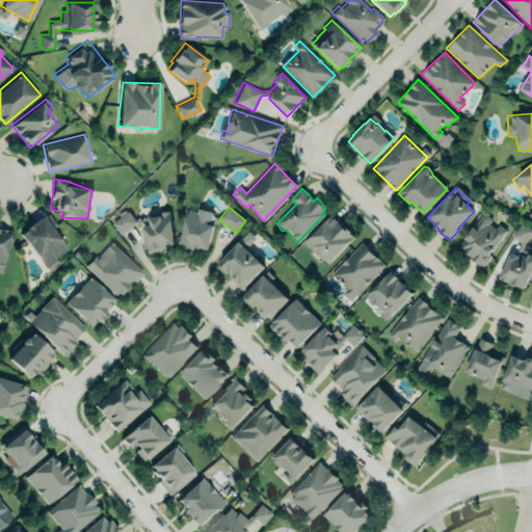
[(198,208),(212,212),(209,224),(214,225),(208,249),(201,248),(194,247),(193,249),(186,247),(186,245),(179,243),(188,210),(197,212),(198,208)]
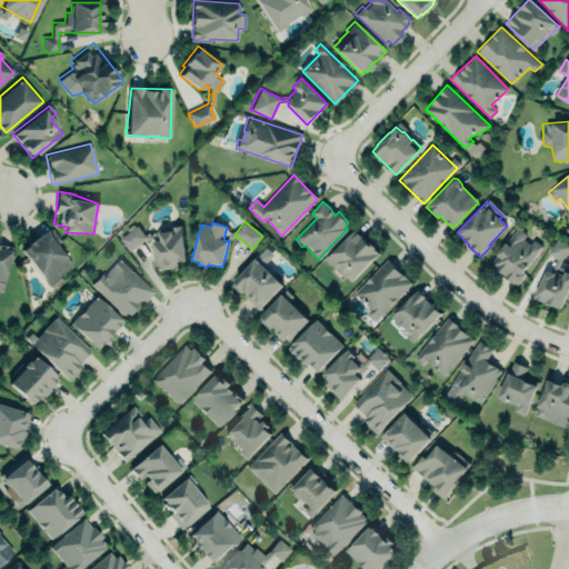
[(119,238),(129,251),(146,239),(136,225),(119,238)]
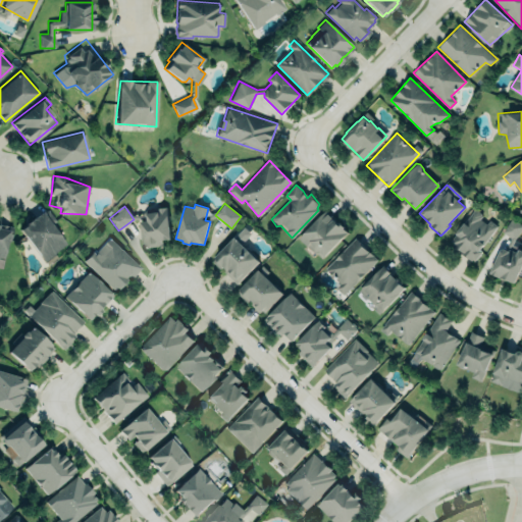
[(144,209),(145,220),(141,221),(142,248),(163,247),(162,240),(169,240),(168,208),(144,209)]
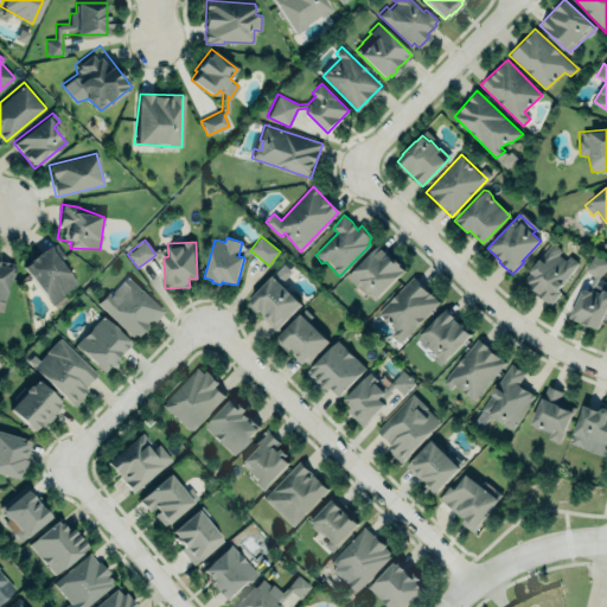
[(374,300),(377,296),(378,298),(404,270),(400,266),(401,264),(394,257),(393,260),(389,256),(390,255),(378,243),(346,276),(356,286),(357,285),(366,294),(374,300)]
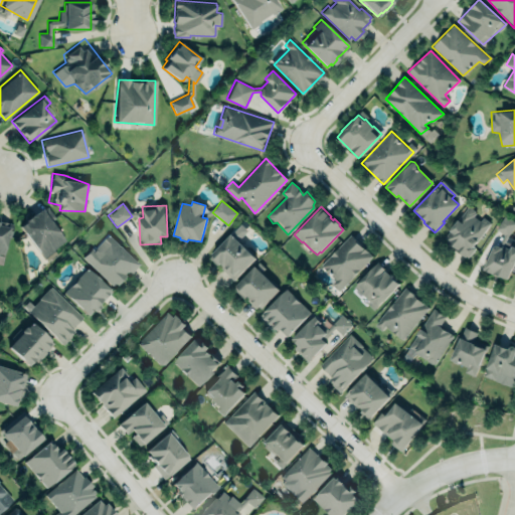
[(445,238),(468,206),(475,211),(474,215),(481,220),(483,218),(491,223),(473,247),(475,249),(469,259),(465,256),(448,242),(445,238)]
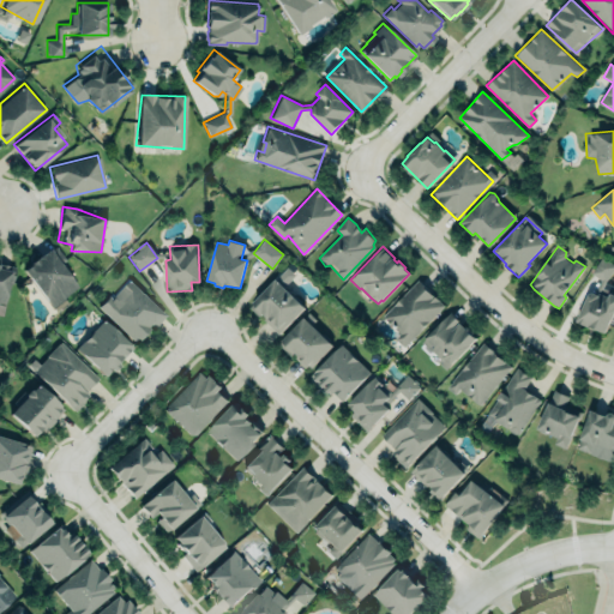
[(23,271),(52,309),(77,289),(49,248),(34,262),(23,271)]
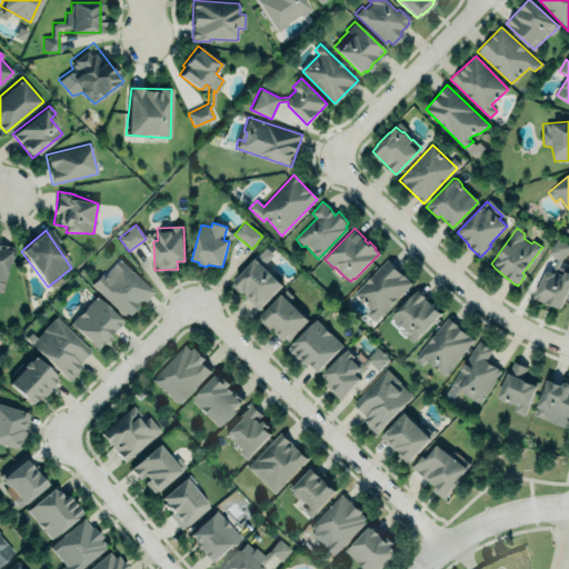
[(536,299),(561,309),(567,293),(568,293),(568,292),(568,272),(561,270),(568,248),(568,243),(555,239),(548,256),(551,257),(536,299)]
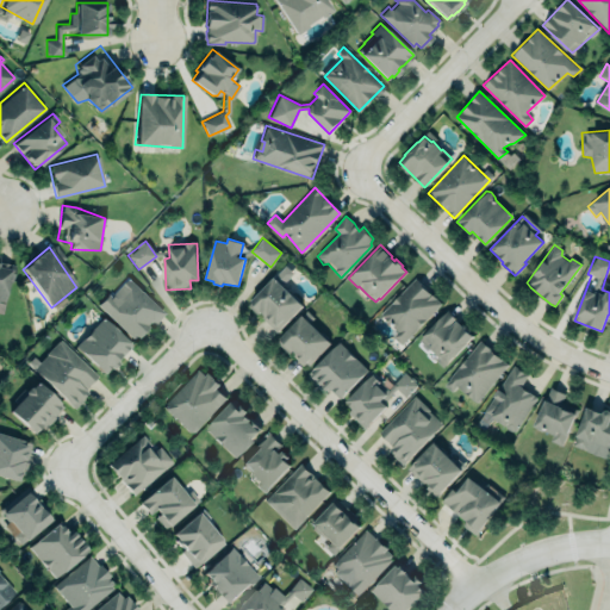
[(0,262),(13,266),(1,313),(0,312),(0,262)]
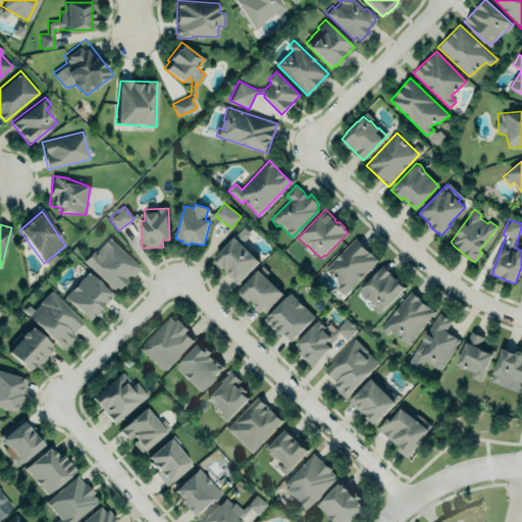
[(211,260),(235,237),(259,261),(237,283),(224,271),(226,269),(222,265),(219,268),(211,260)]
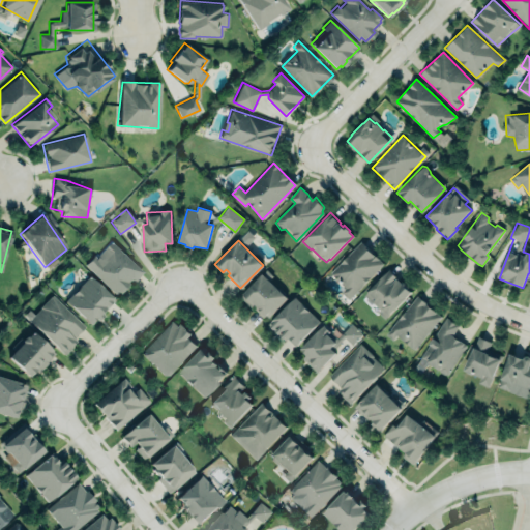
[(329,272),(360,241),(383,264),(348,299),(341,293),(346,288),(329,272)]
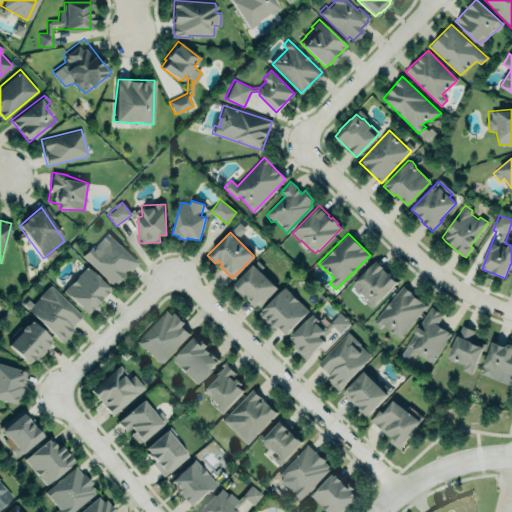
[(108,234),(138,262),(128,272),(125,270),(123,272),(125,273),(116,283),(113,281),(111,283),(82,255),(90,246),(93,249),(108,234)]
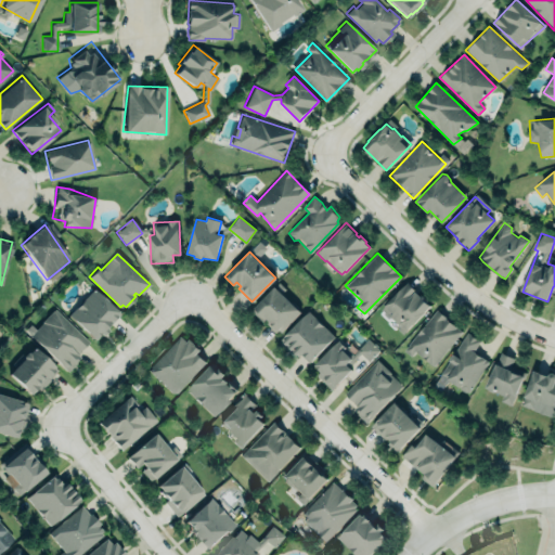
[(407,283),(420,296),(421,295),(427,300),(426,301),(430,306),(403,334),(396,326),(398,324),(391,317),(390,318),(381,309),(407,283)]
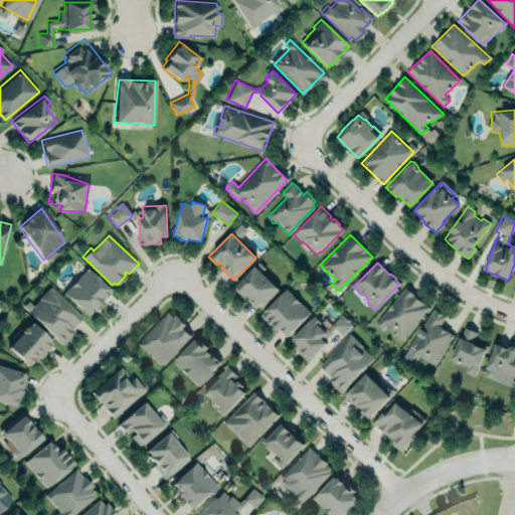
[(254,267),(279,290),(260,309),(258,307),(255,309),(247,300),(248,299),(245,296),(243,298),(233,289),(254,267)]
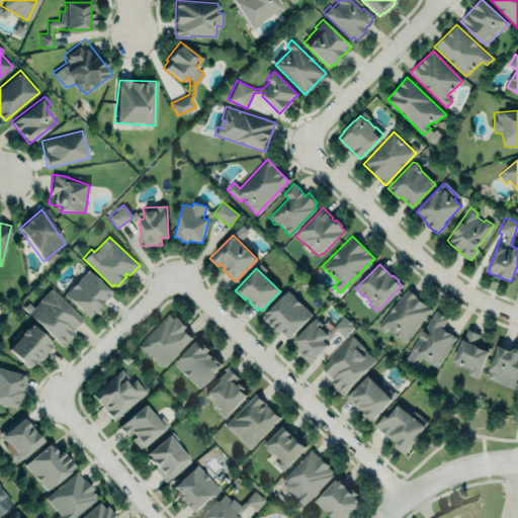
[(87,269),(111,292),(98,306),(100,308),(95,314),(93,311),(87,317),(64,293),(87,269)]
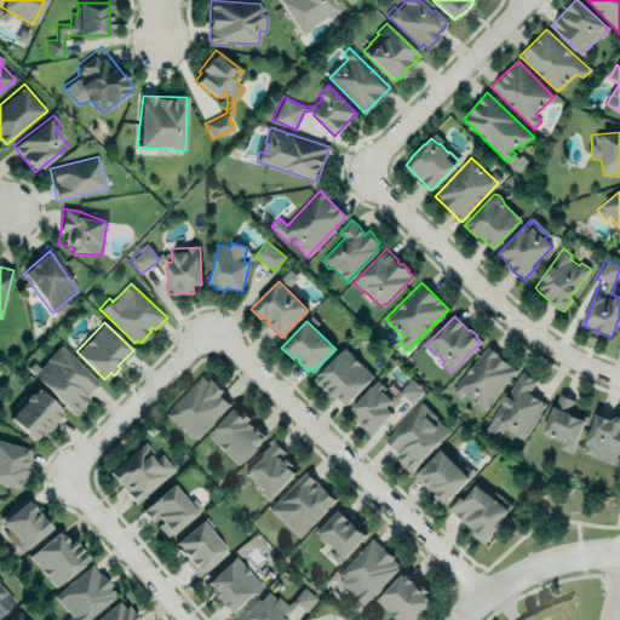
[(61,344),(99,382),(85,395),(89,399),(84,403),(85,405),(75,414),(33,374),(46,360),(46,359),(61,344)]
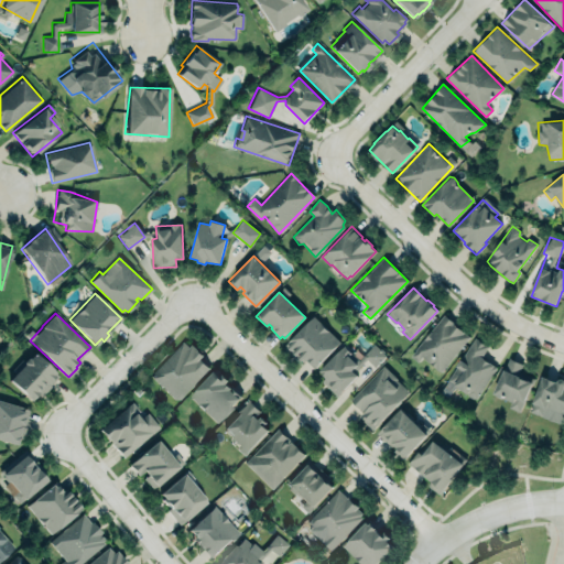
[(413,355),(442,373),(468,334),(441,315),(413,355)]
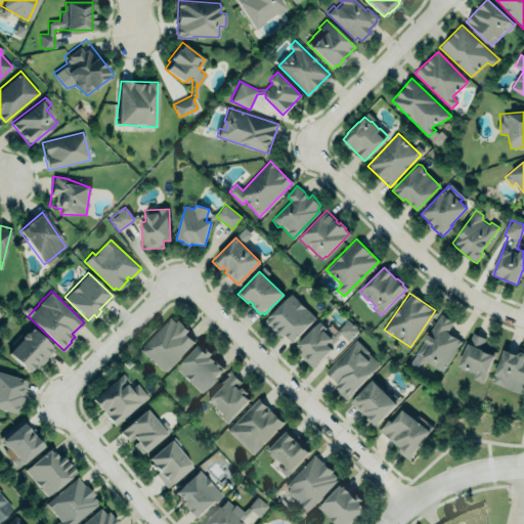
[(291,294),(315,317),(292,343),(284,335),(280,337),(265,320),(291,294)]
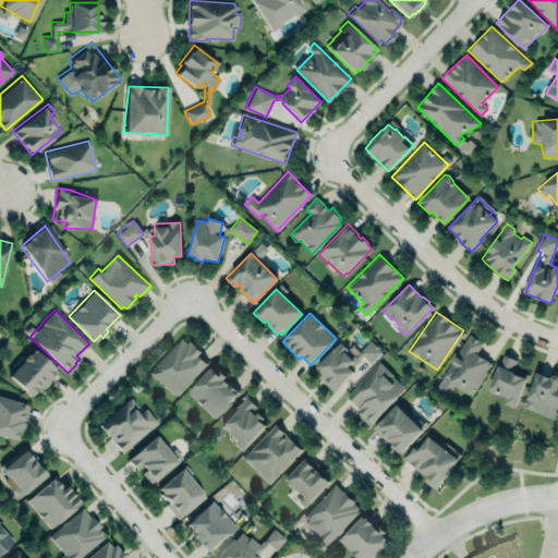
[(471,396),(490,363),(476,354),(484,343),(469,335),(441,378),(471,396)]
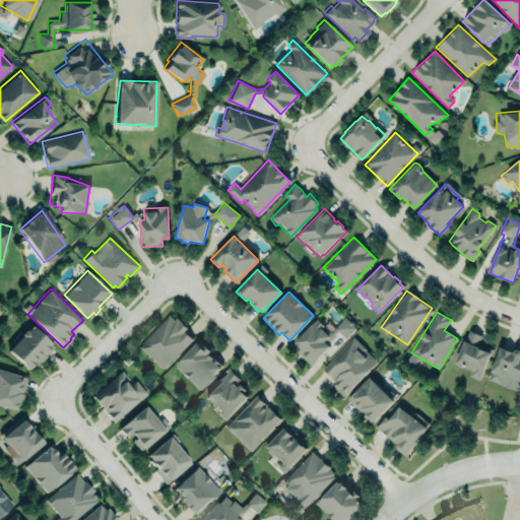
[(194,337),(169,314),(138,346),(164,370),(194,337)]
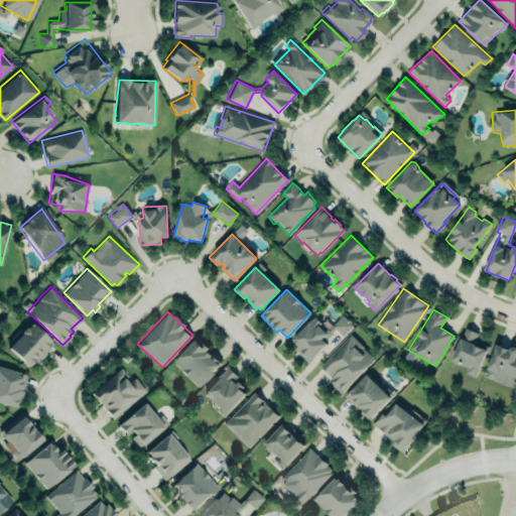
[(314,315),(290,340),(296,346),(293,349),(308,364),(329,344),(324,340),(325,338),(326,340),(330,336),(330,334),(335,328),(342,335),(353,325),(342,314),(328,329),(314,315)]
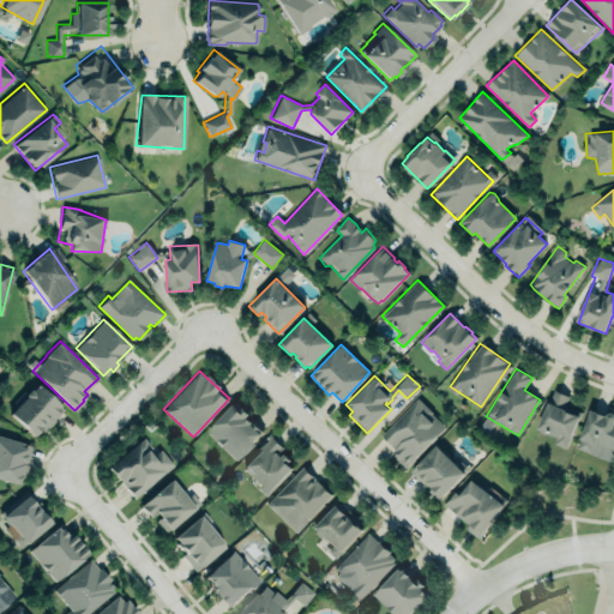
[(8,413),(35,438),(62,409),(36,383),(8,413)]
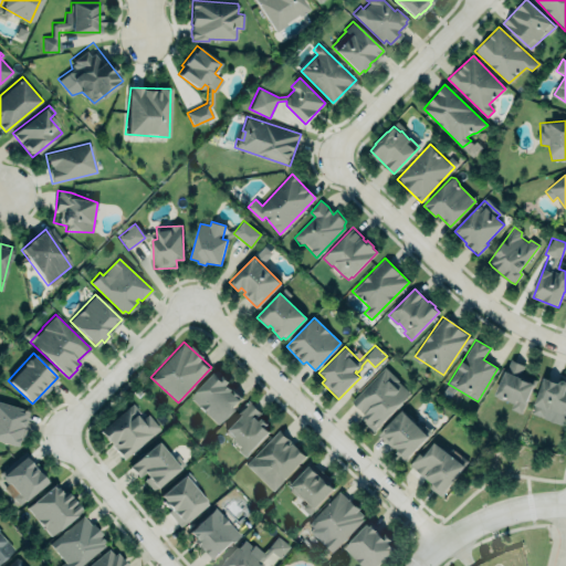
[(521,413),(525,405),(526,405),(535,385),(519,377),(524,365),(511,359),(495,395),(496,396),(496,398),(502,400),(504,399),(513,404),(511,409),(521,413)]
